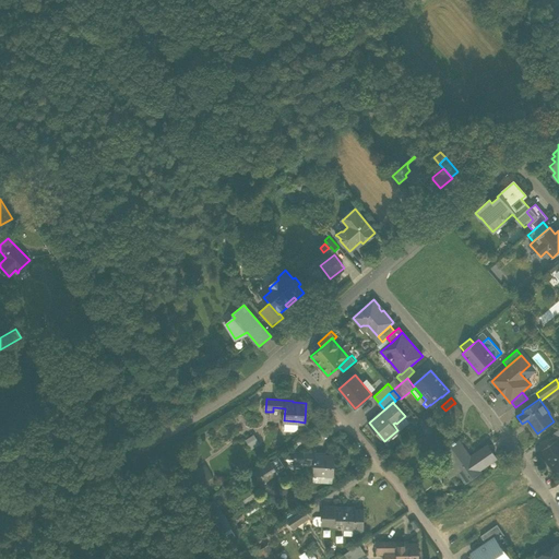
[(463,414),(454,404),(454,403),(445,411),(444,412),(453,421),(463,414)]
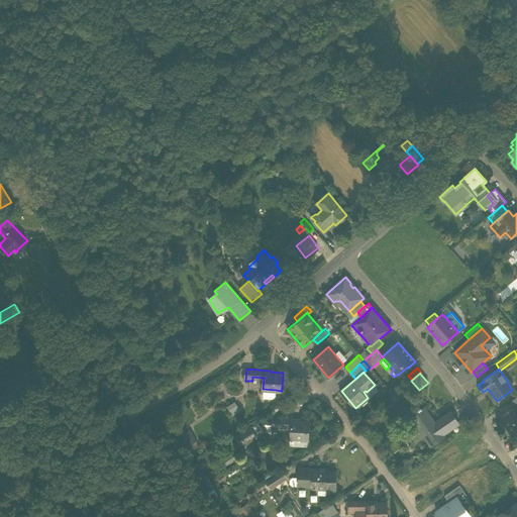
[(276,390),(264,389),(263,399),(276,399),(276,390)]
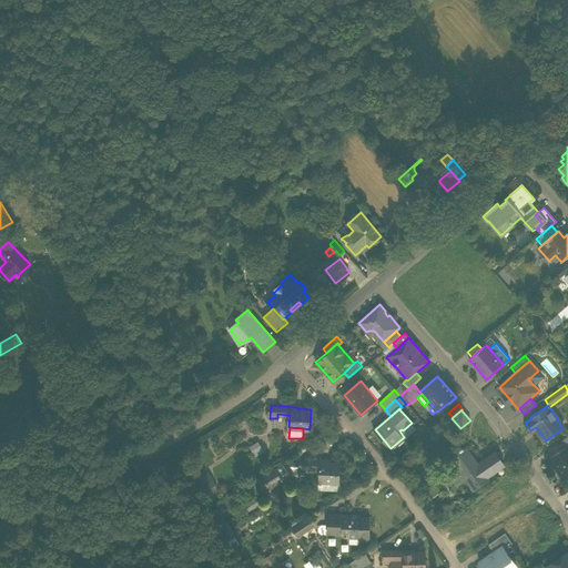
[(264,452),(257,442),(249,447),(255,457),(264,452)]
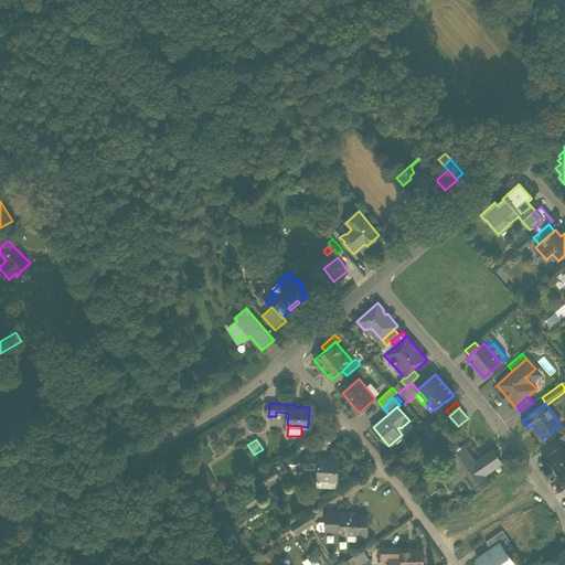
[(564,444),(548,456),(562,475),(564,472),(564,444)]
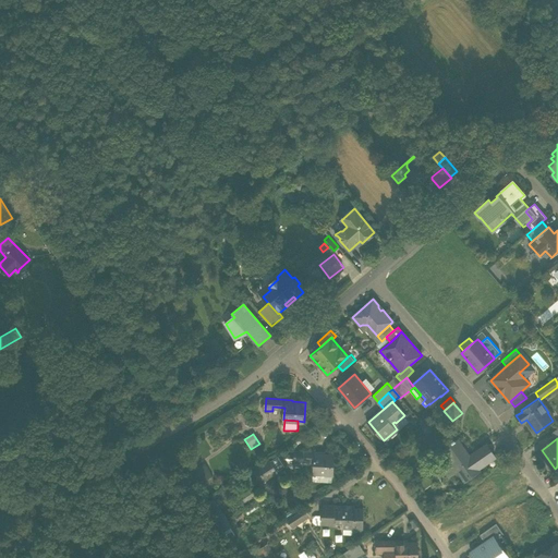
[(458,471),(465,482),(480,472),(477,469),(485,464),(476,451),(469,457),(458,439),(456,440),(455,439),(451,441),(451,444),(443,449),(452,463),(458,471)]
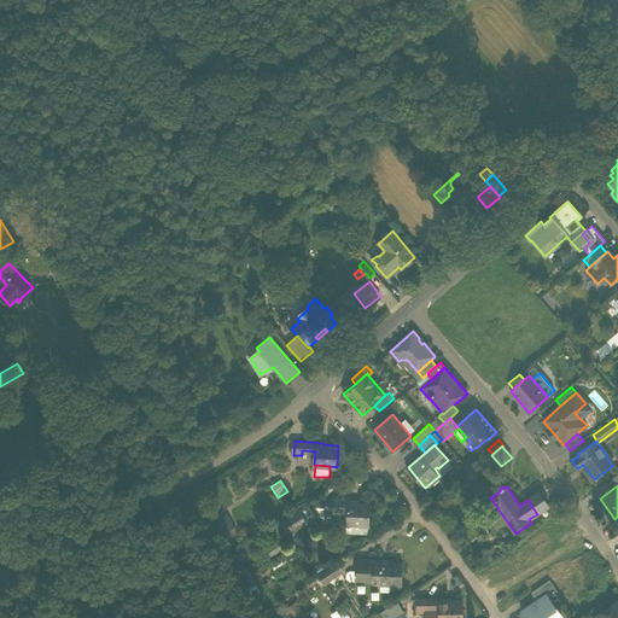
[(528,500),(537,514),(549,506),(540,493),(528,500)]
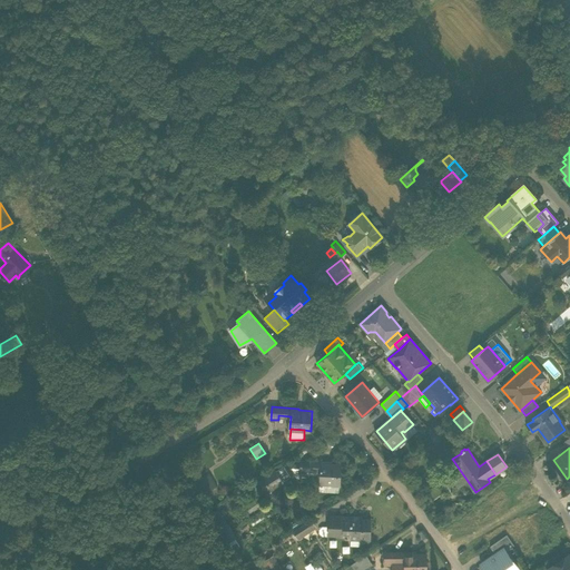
[(321,472),(320,484),(340,485),(341,465),(327,464),(327,463),(301,462),(301,464),(301,474),(307,474),(307,471),(321,472)]
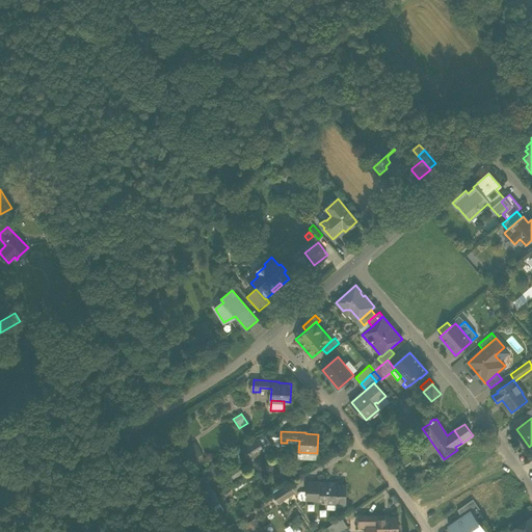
[(271,442),(281,443),(281,433),(271,432),(271,442)]
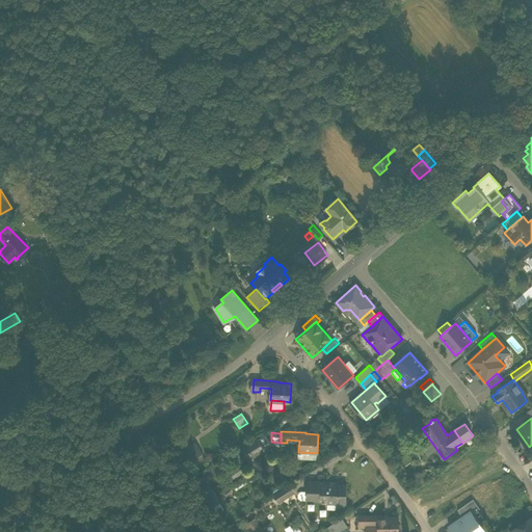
[(243,449),(249,459),(264,451),(257,441),(243,449)]
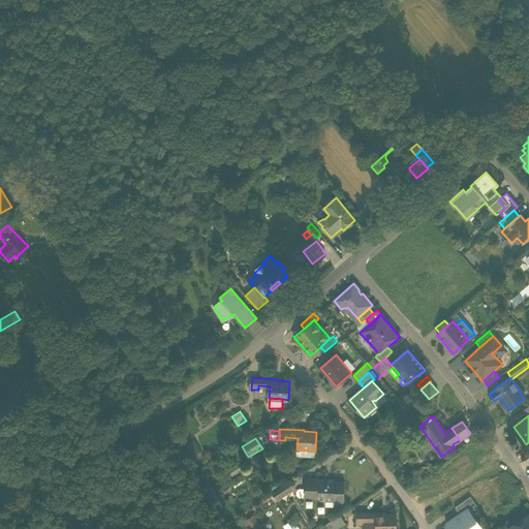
[(175,450),(182,463),(199,453),(191,439),(175,450)]
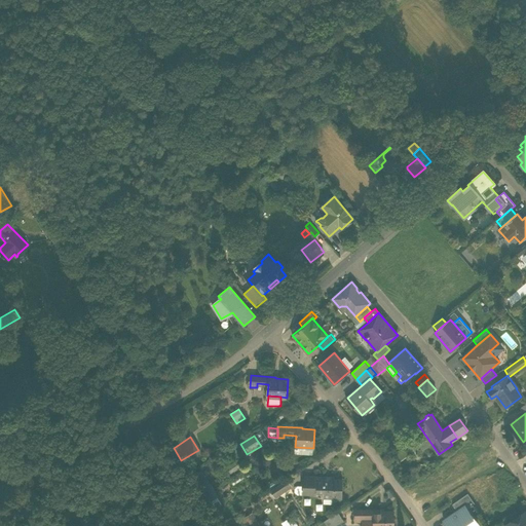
[(431,444),(426,437),(417,443),(422,450),(431,444)]
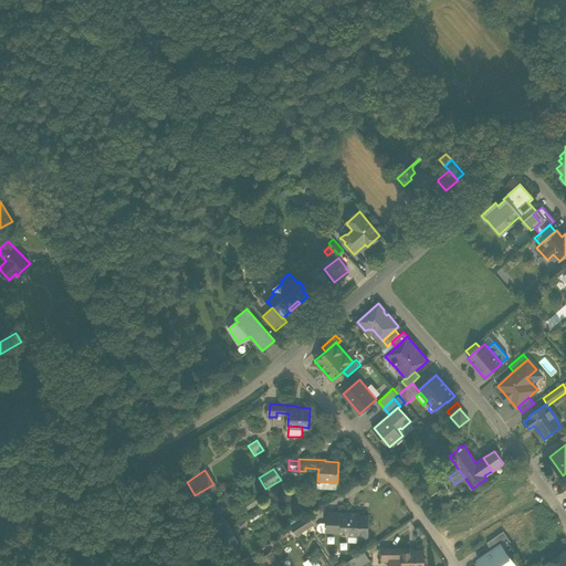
[(259,503),(254,495),(242,503),(248,511),(259,503)]
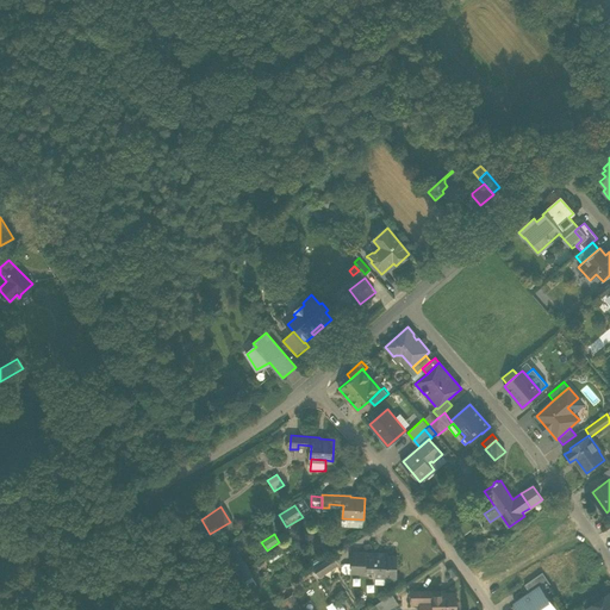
[(240,554),(234,545),(223,551),(229,560),(240,554)]
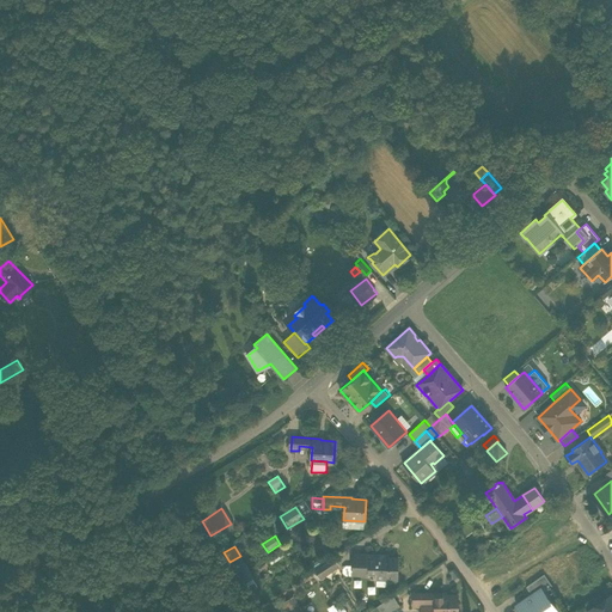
[(375,577),(387,579),(398,579),(399,558),(384,557),(385,556),(355,555),(354,574),(371,574),(371,565),(377,565),(375,574),(375,577)]
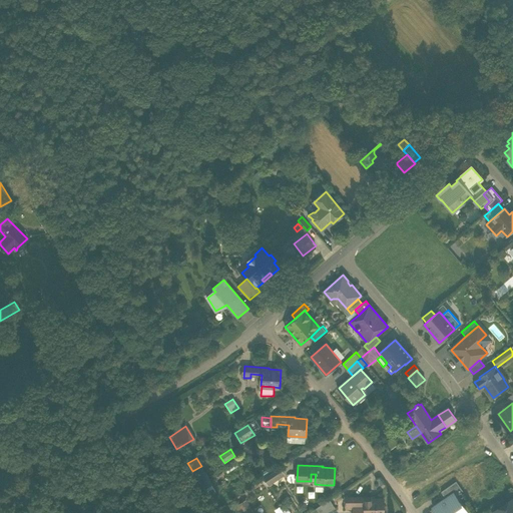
[(213,485),(201,466),(192,471),(204,491),(213,485)]
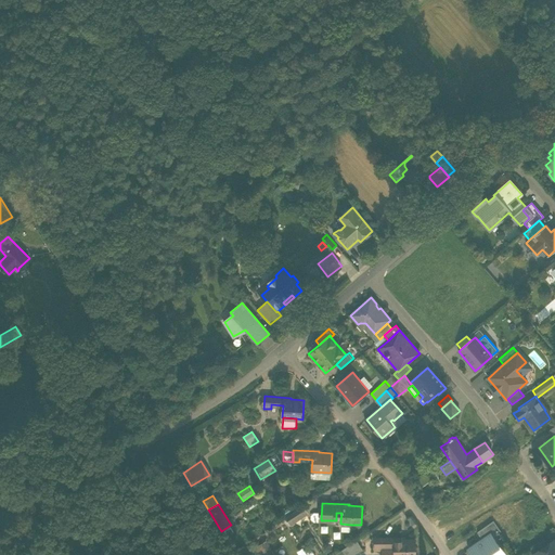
[(286,517),(291,524),(307,513),(302,506),(286,517)]
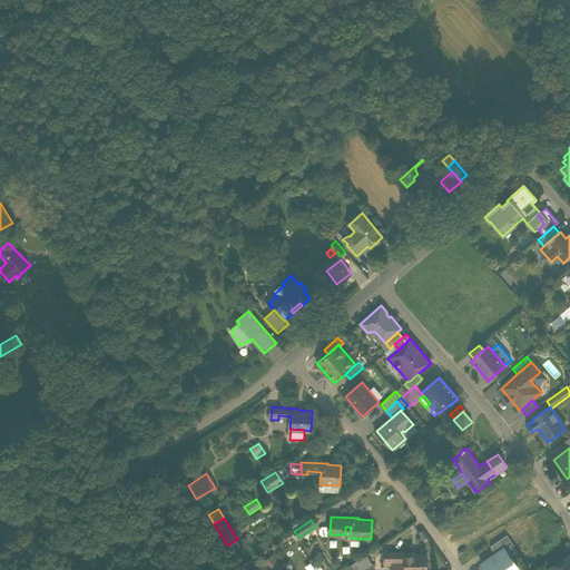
[(490,547),(495,554),(503,549),(507,552),(514,547),(507,536),(490,547)]
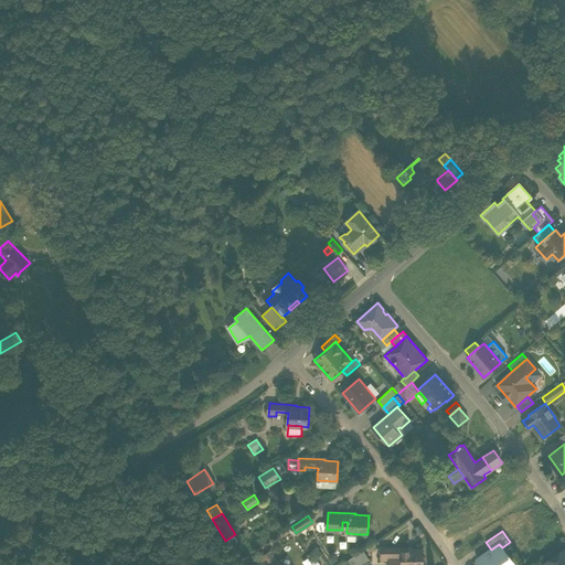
[(300,545),(312,564),(329,564),(332,563),(315,536),(300,545)]
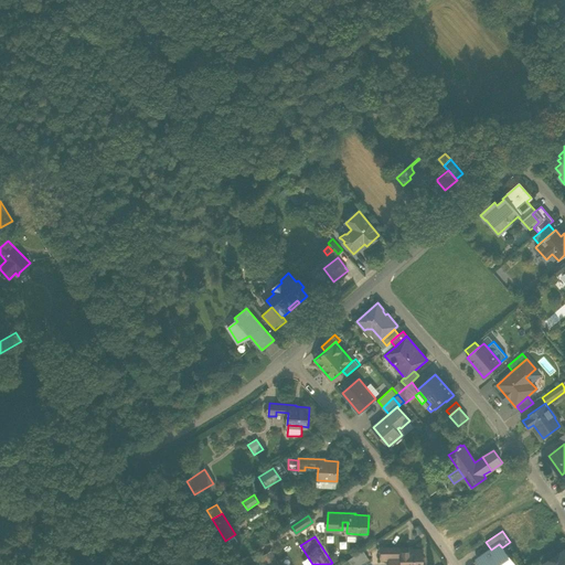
[(512,564),(513,564),(502,547),(499,544),(491,550),(477,558),(480,564),(512,564)]
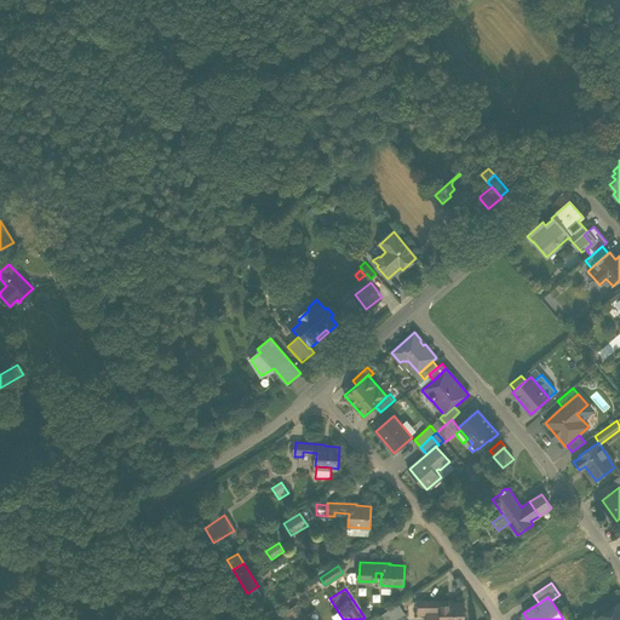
[(443,609),(442,619),(464,619),(464,603),(449,604),(449,600),(420,600),(420,614),(429,614),(429,609),(443,609)]
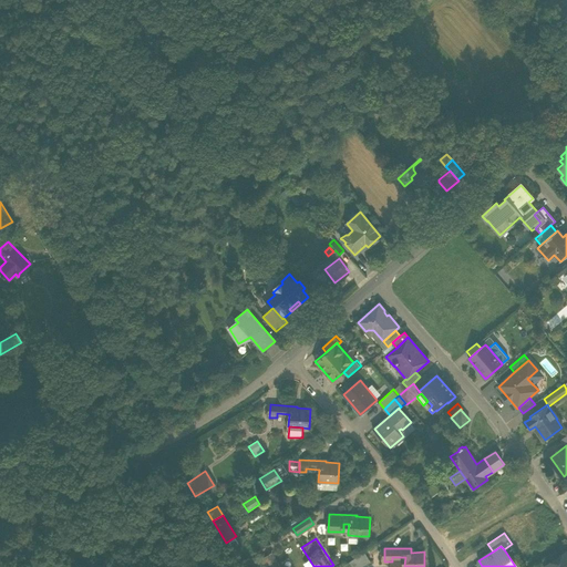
[(566,566),(566,550),(547,565),(548,566),(566,566)]
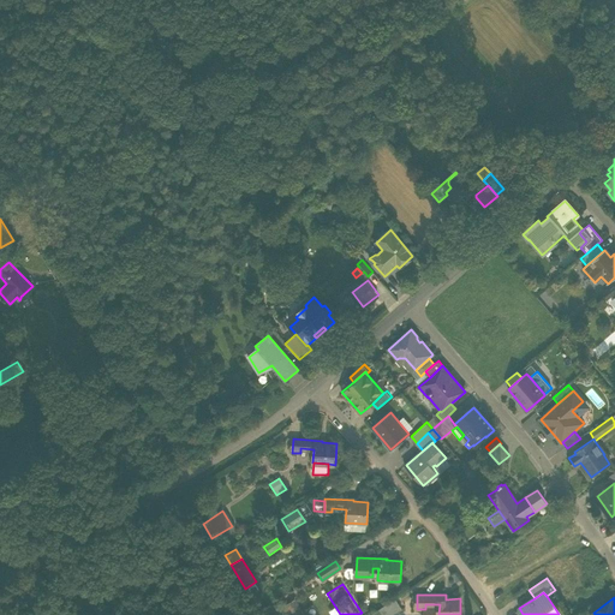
[(284,605),(290,614),(305,614),(294,598),(284,605)]
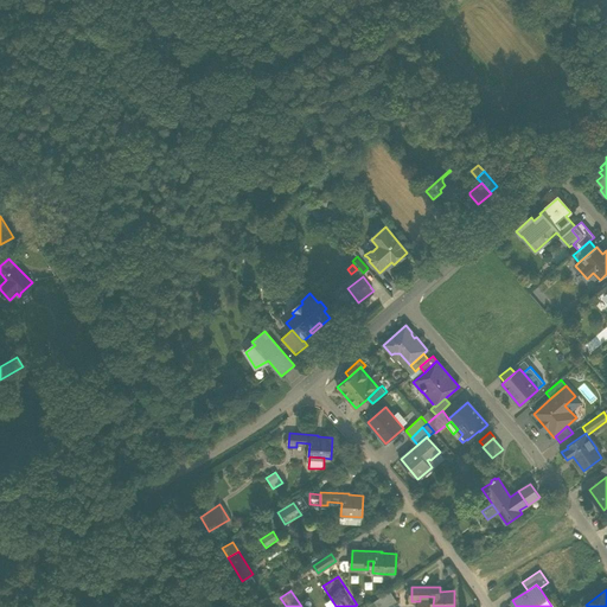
[(376,601),(379,606),(389,606),(397,601),(390,592),(376,601)]
